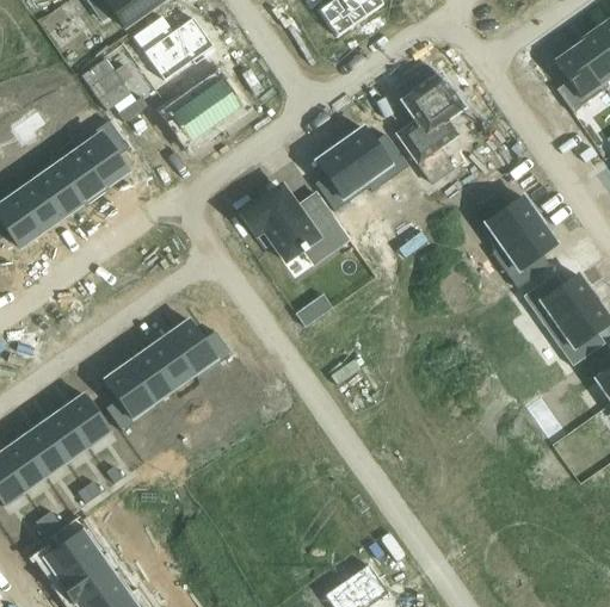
[(125,26),(162,0),(90,0),(103,19),(115,11),(125,26)]
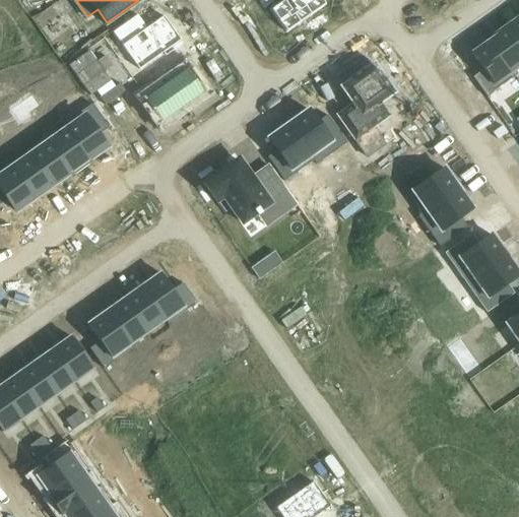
[(285,0),(271,10),(288,34),(328,5),(324,0),(285,0)]
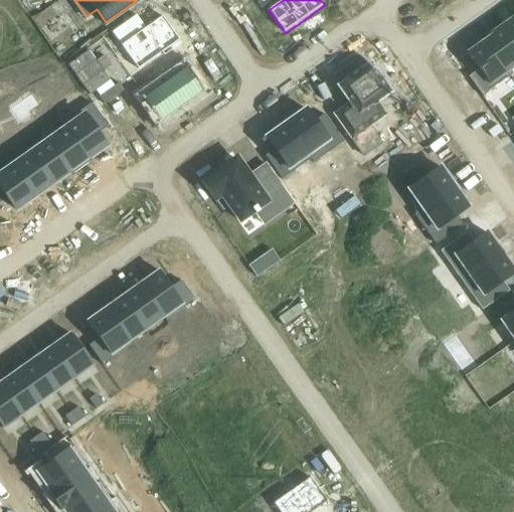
[(0,6),(0,31),(12,24),(22,38),(32,31),(18,11),(8,18),(0,6)]
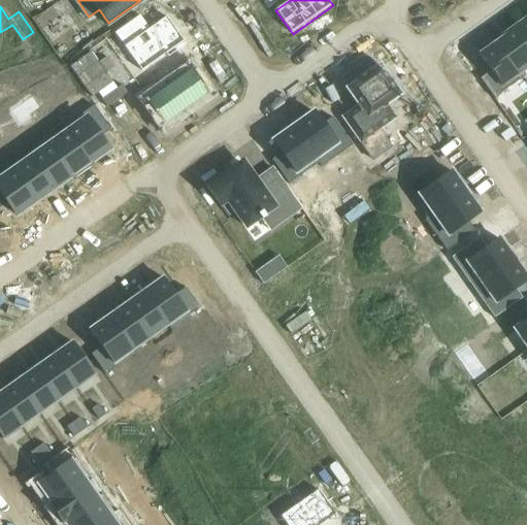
[(140,11),(114,30),(142,69),(166,53),(169,56),(188,42),(167,12),(151,25),(140,11)]
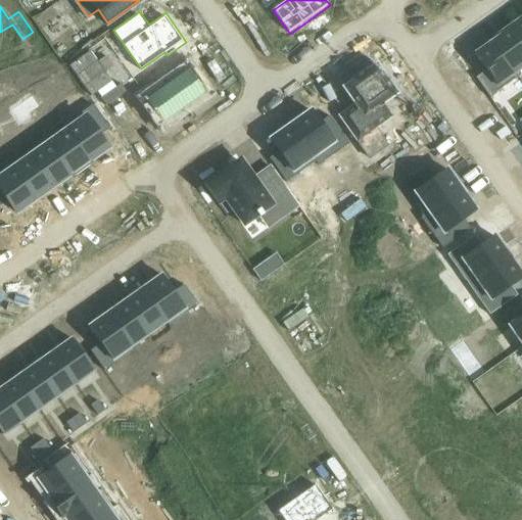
[(521,18),(513,26),(521,38),(521,18)]
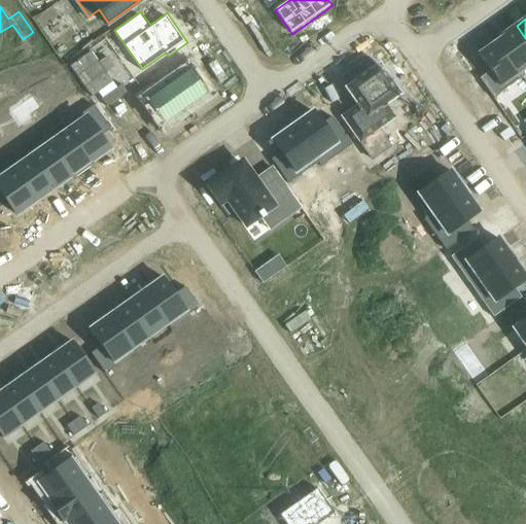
[(525,38),(517,26),(498,38),(521,71),(522,71),(525,68),(525,38)]
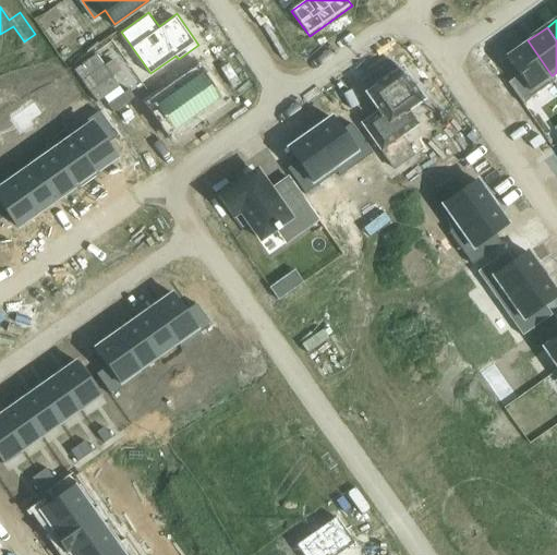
[(528,40),(507,55),(520,73),(509,81),(523,101),(556,79),(553,75),(552,75),(528,40)]
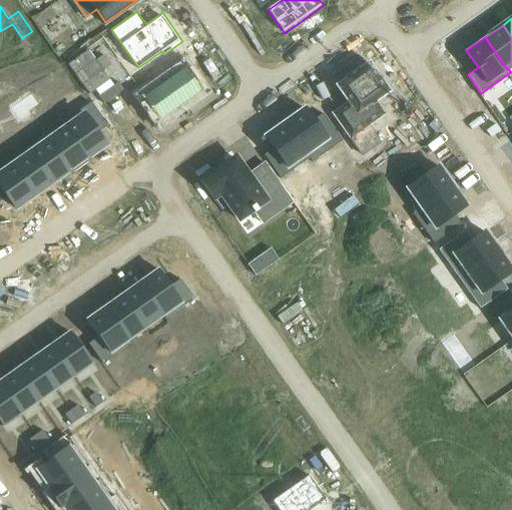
[(349,100),(334,111),(363,152),(378,141),(367,125),(400,102),(370,60),(337,83),(349,100)]
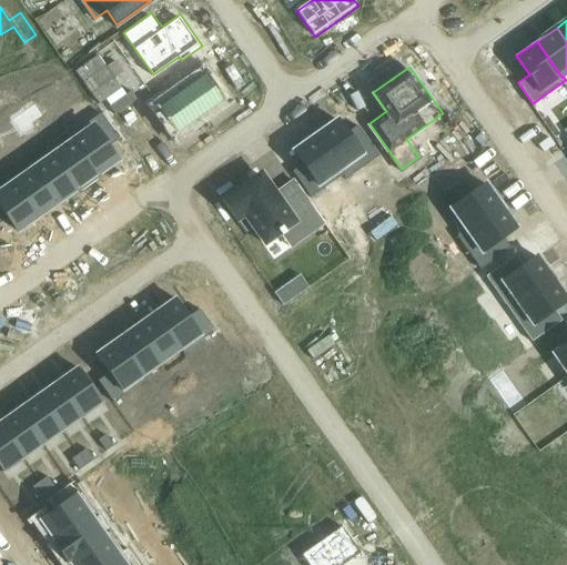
[(166,83),(145,99),(161,122),(170,115),(180,129),(225,97),(208,71),(174,94),(166,83)]
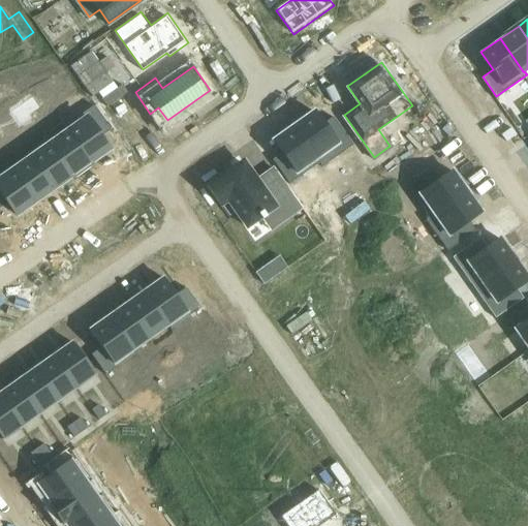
[(29,97),(23,102),(30,113),(36,107),(29,97)]
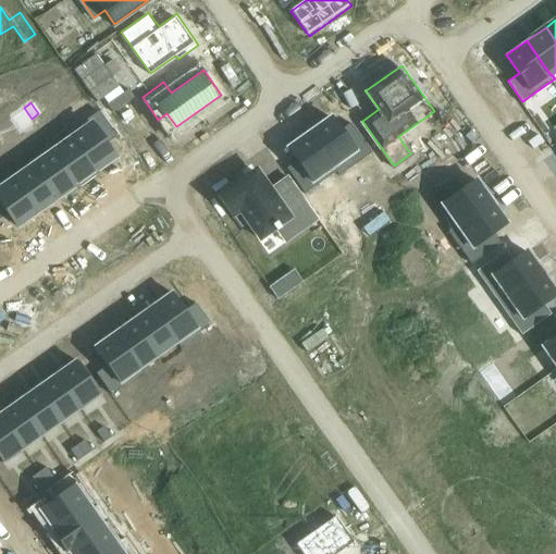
[(24,108),(16,113),(24,123),(32,119),(24,108)]
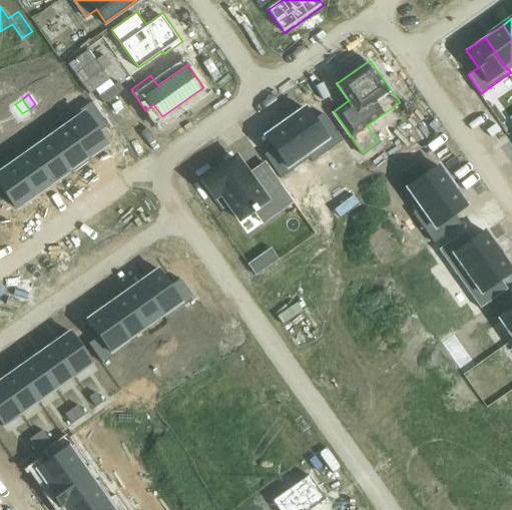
[(84,111),(66,124),(89,157),(90,156),(89,155),(107,143),(95,127),(105,120),(91,100),(81,107),(84,111)]
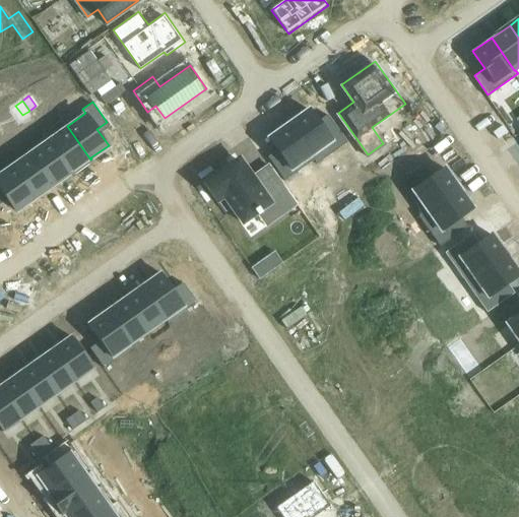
[(301,116),(290,123),(319,163),(339,148),(340,149),(352,141),(339,121),(327,129),(311,106),(300,114),(301,116)]
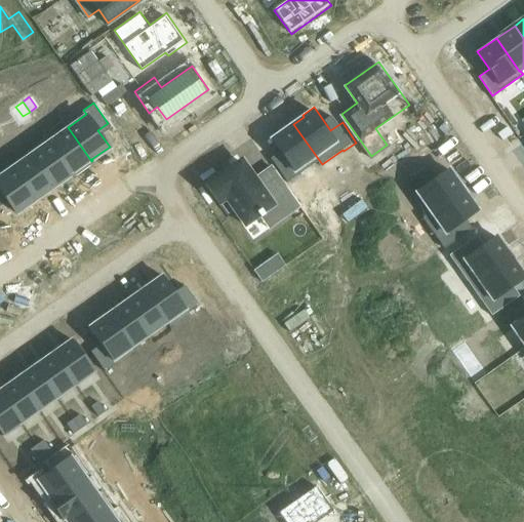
[(282,130),(271,137),(287,161),(275,169),(278,173),(289,190),(303,181),(301,178),(322,164),(293,124),(283,131),(282,130)]
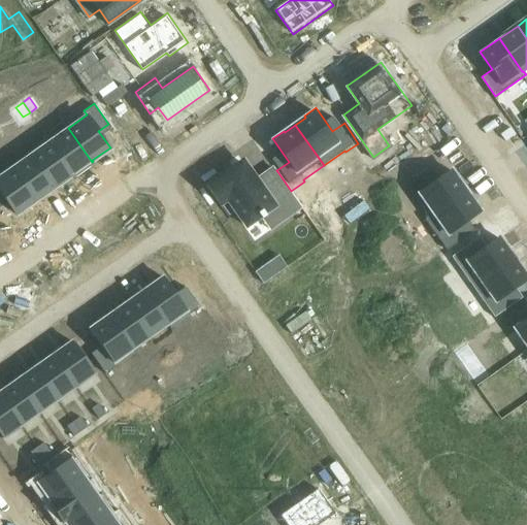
[(68,128),(50,140),(73,174),(92,162),(68,128)]
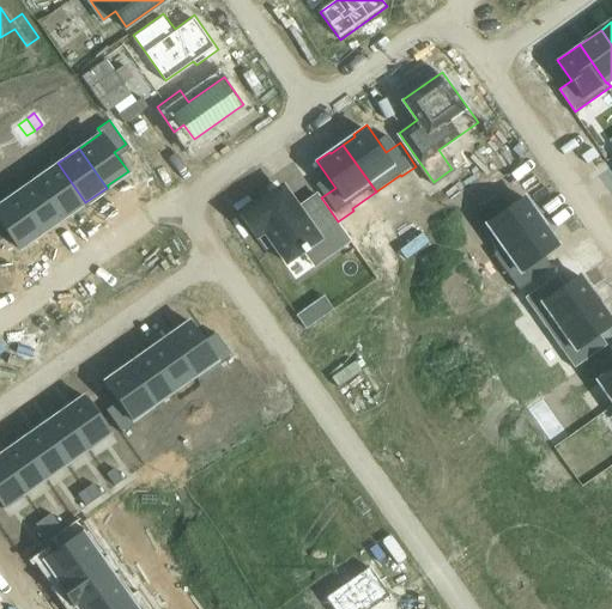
[(58,163),(37,178),(64,217),(84,202),(85,203),(85,202),(58,163)]
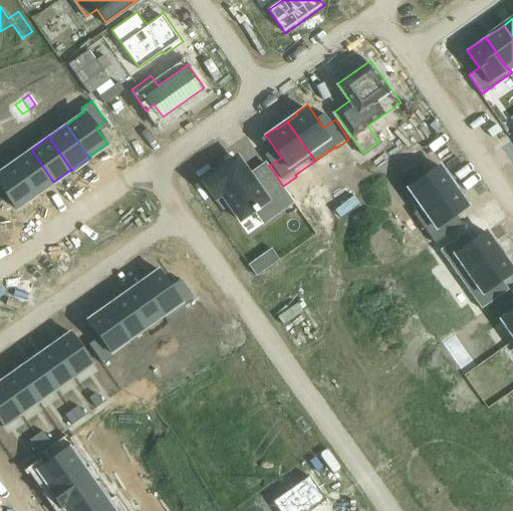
[(31,150),(13,162),(35,194),(53,182),(31,150)]
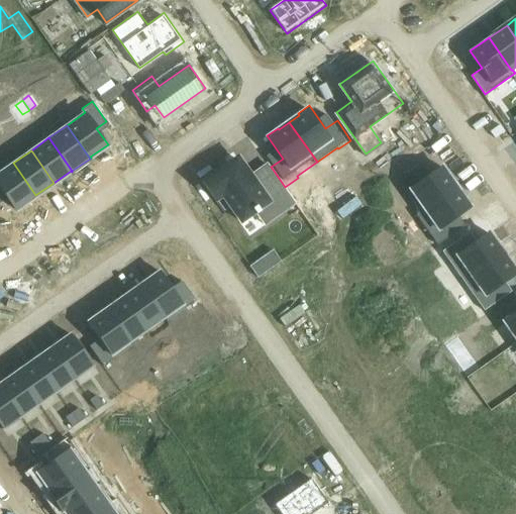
[(229,162),(204,180),(217,198),(218,197),(225,207),(230,204),(241,220),(254,210),(256,213),(261,210),(259,208),(269,201),(278,214),(296,202),(285,187),(274,171),(263,179),(256,170),(251,174),(243,163),(242,163),(240,160),(231,166),(229,162)]
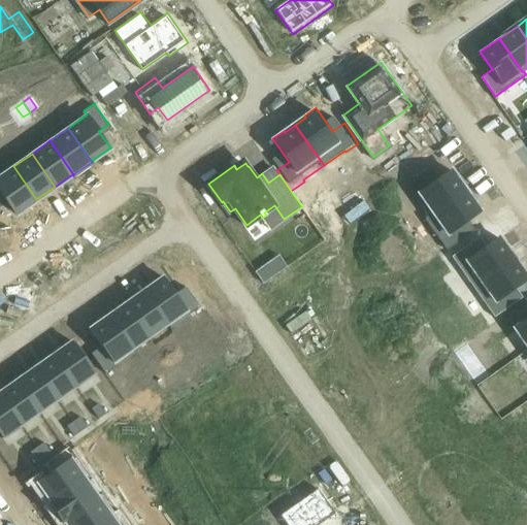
[(0,200),(6,196),(18,212),(36,199),(13,166),(0,175),(0,200)]
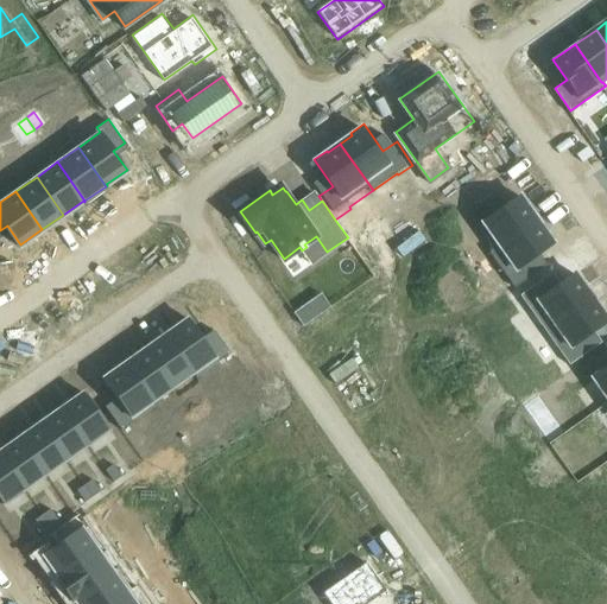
[(485,202),(461,218),(470,231),(474,229),(489,250),(537,217),(522,195),(493,214),(485,202)]
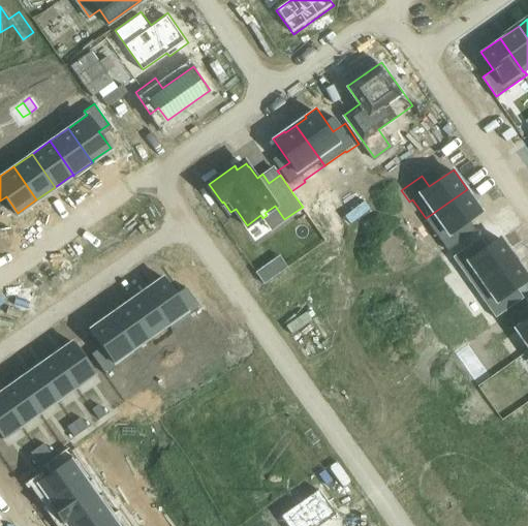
[(467,189),(426,218),(439,238),(436,240),(444,251),(464,237),(458,227),(480,210),(477,207),(467,191),(468,190),(467,189)]
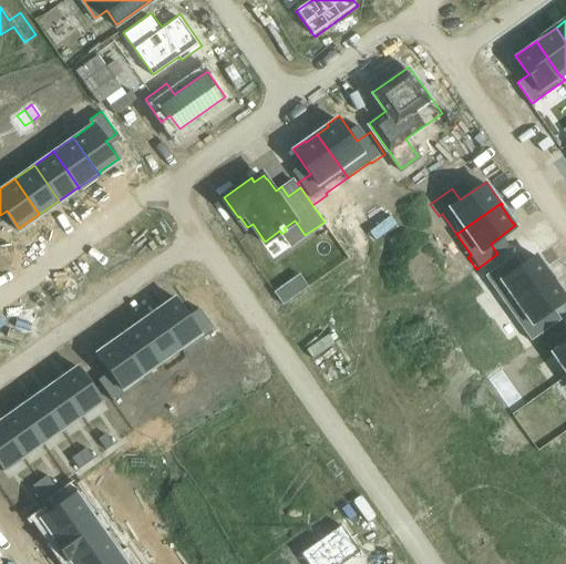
[(503,262),(481,277),(490,289),(494,286),(508,307),(552,276),(549,274),(538,258),(536,255),(511,273),(503,262)]
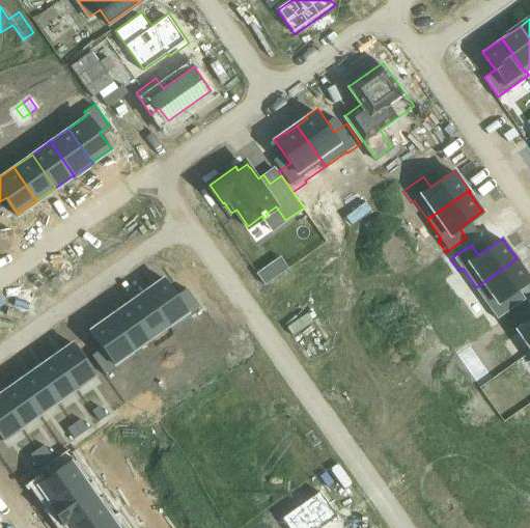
[(517,258),(476,287),(490,306),(485,308),(494,320),(514,306),(507,296),(529,280),(529,277),(528,275),(517,258)]
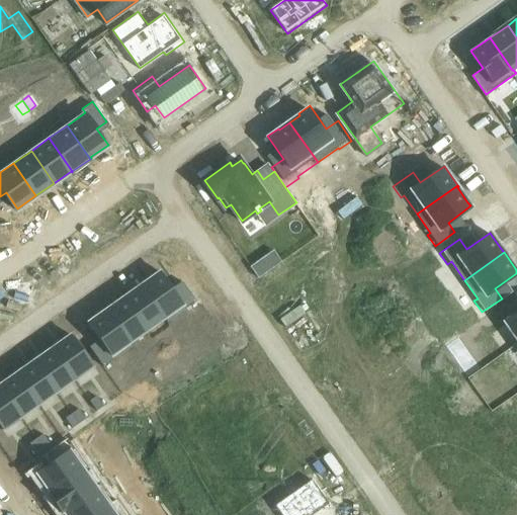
[(162,270),(143,283),(168,319),(197,299),(183,279),(173,286),(162,270)]
